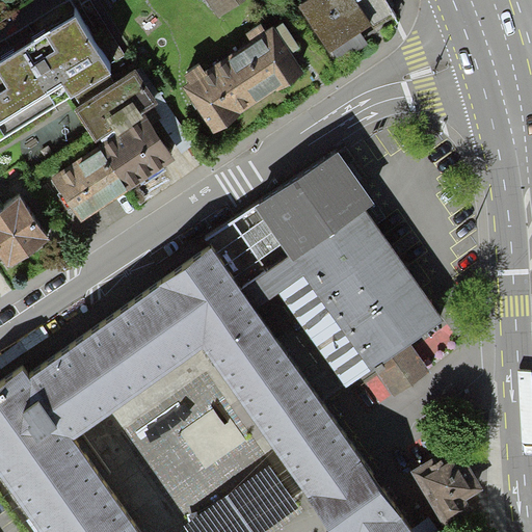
[(208,0),(216,12),(238,0),(208,0)]
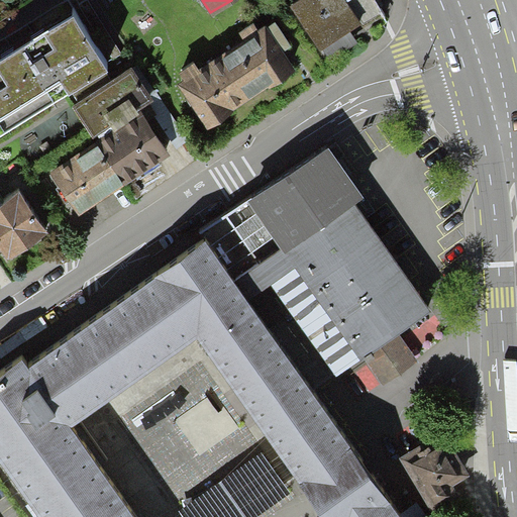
[(285,0),(286,0),(318,47),(360,22),(383,8),(377,0),(285,0)]
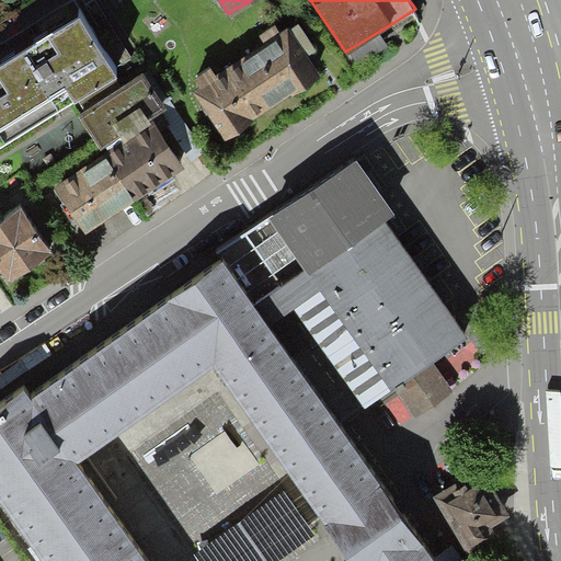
[(0,138),(116,67),(81,9),(0,58),(0,138)]
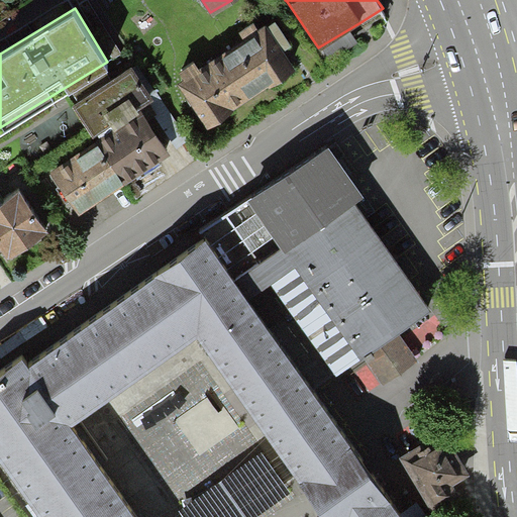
[(222,52),(251,95),(295,67),(266,22),(222,52)]
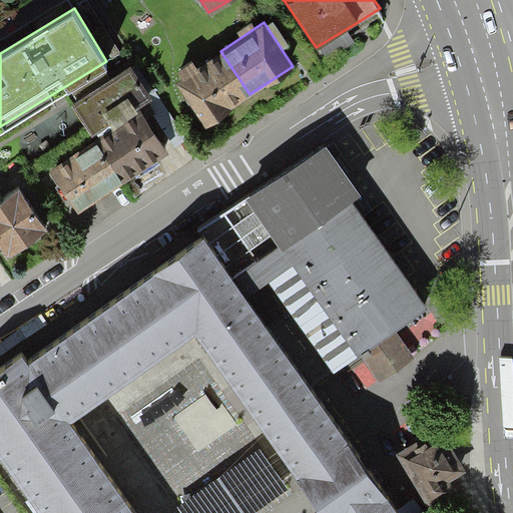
[(204,124),(249,94),(220,51),(175,81),(204,124)]
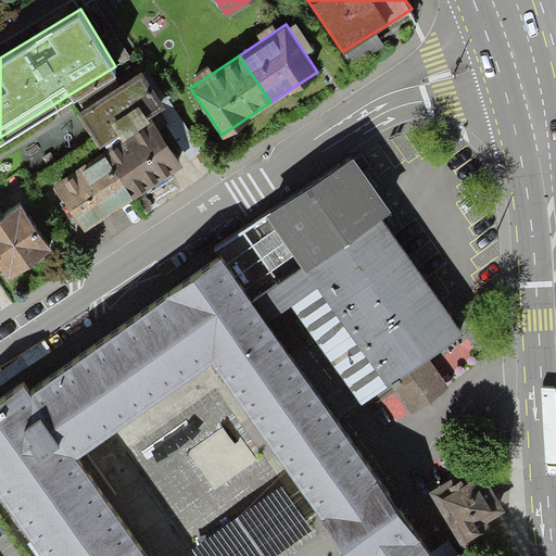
[(143,74),(79,115),(101,149),(119,137),(123,140),(123,142),(151,124),(150,121),(152,119),(167,110),(143,74)]
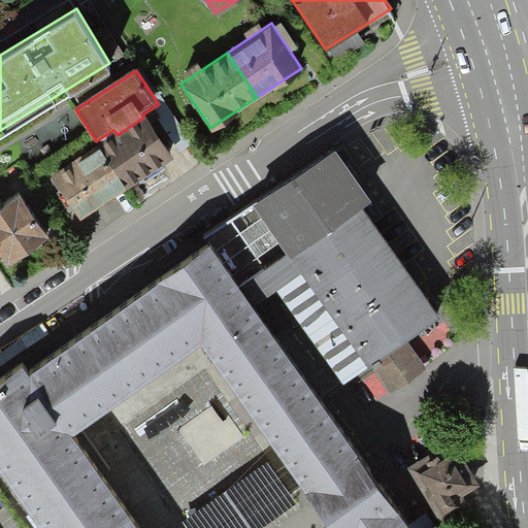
[(117,133),(98,145),(129,190),(174,159),(144,113),(142,114),(143,118),(117,135),(117,133)]
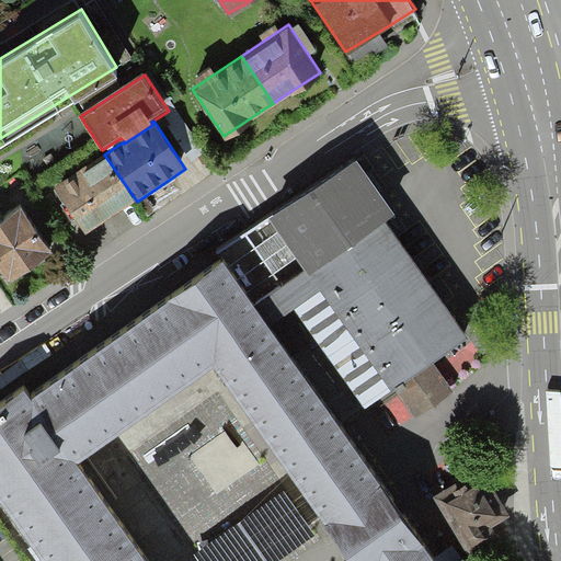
[(297,302),(365,399),(471,324),(386,203),(396,196),(356,139),(267,202),(271,205),(227,263),(281,340),(297,302)]
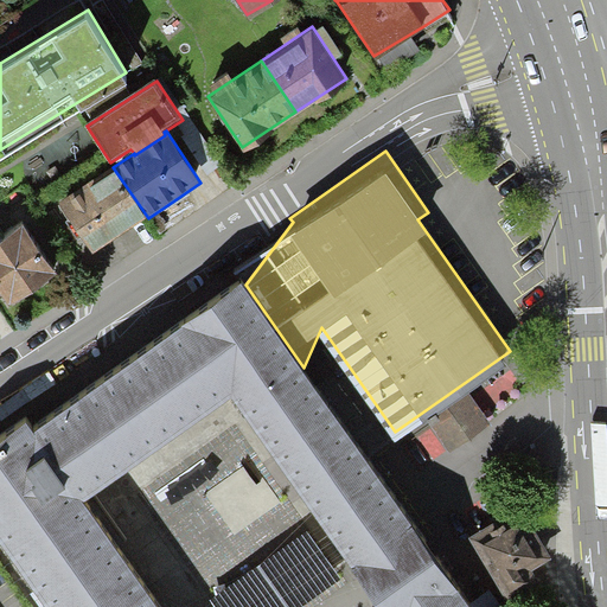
[(94,255),(148,218),(113,167),(58,204),(94,255)]
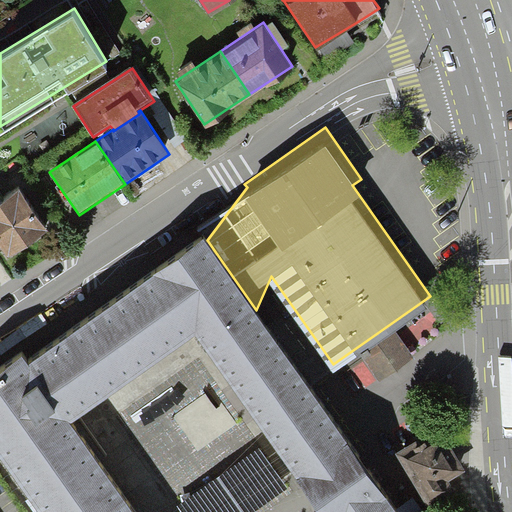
[(18,180),(0,191),(0,239),(7,250),(46,224),(18,180)]
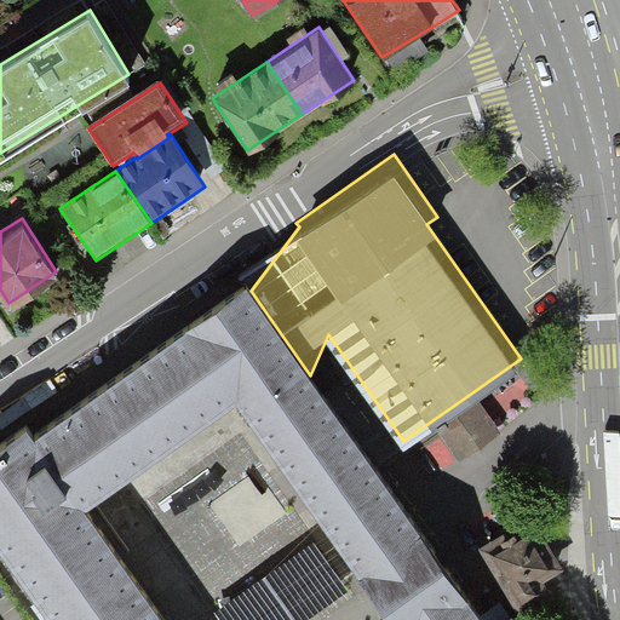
[(251,291),(187,336),(239,409),(254,431),(378,607),(386,619),(482,619),(449,573),(442,563),(310,375),(251,291)]
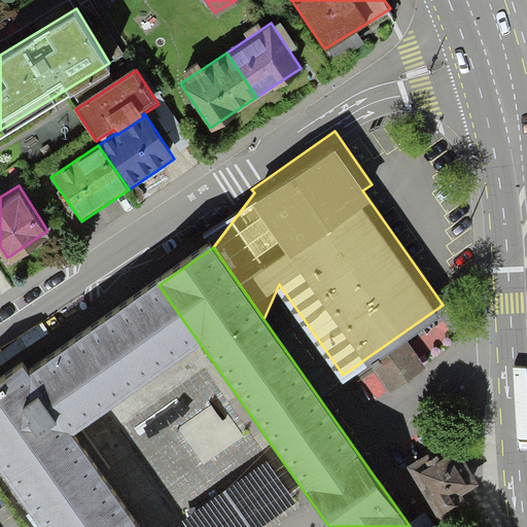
[(30,377),(73,436),(203,348),(159,285),(30,377)]
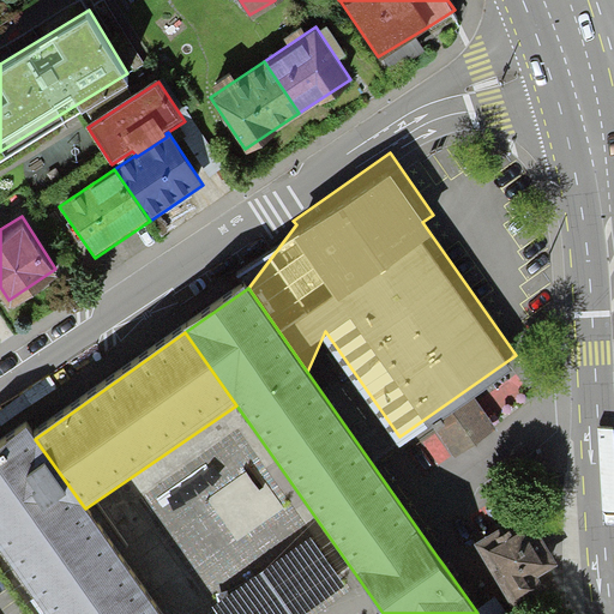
[(29,429),(0,449),(0,551),(44,613),(158,613),(94,521),(85,509),(35,439),(29,429)]
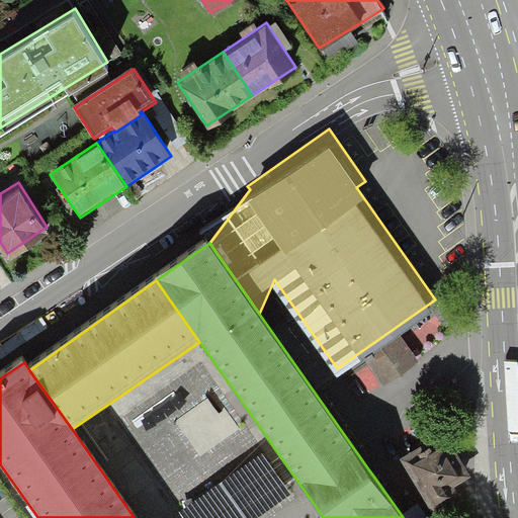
[(466,469),(442,433),(432,440),(429,436),(406,450),(439,501),(458,489),(451,479),(466,469)]
